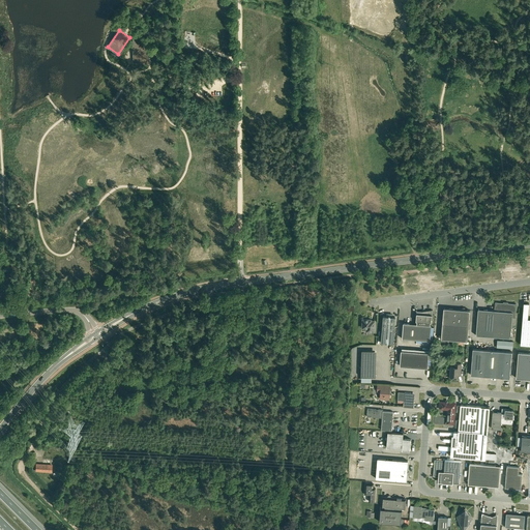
[(144,36),(133,37),(136,61),(148,60),(144,36)]
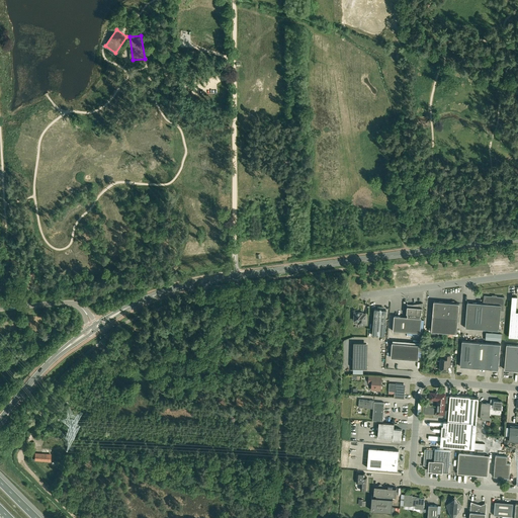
[(504,297),(496,296),(496,297),(493,297),(493,296),(485,295),(484,304),(467,303),(465,328),(499,331),(501,311),(503,311),(504,297)]
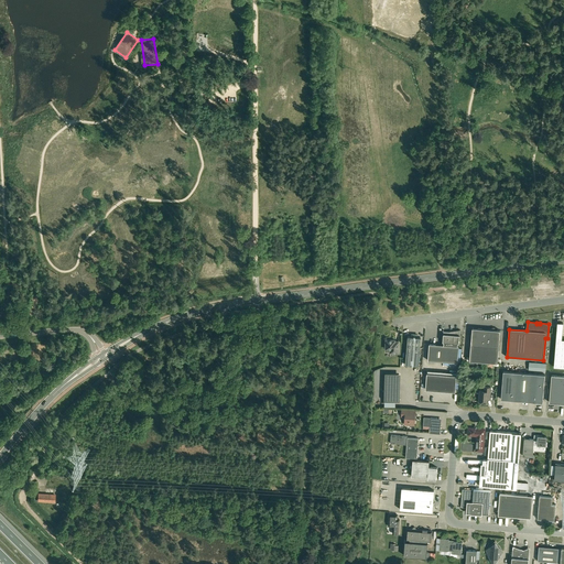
[(563,367),(563,339),(562,339),(563,323),(557,323),(554,367),(563,367)]
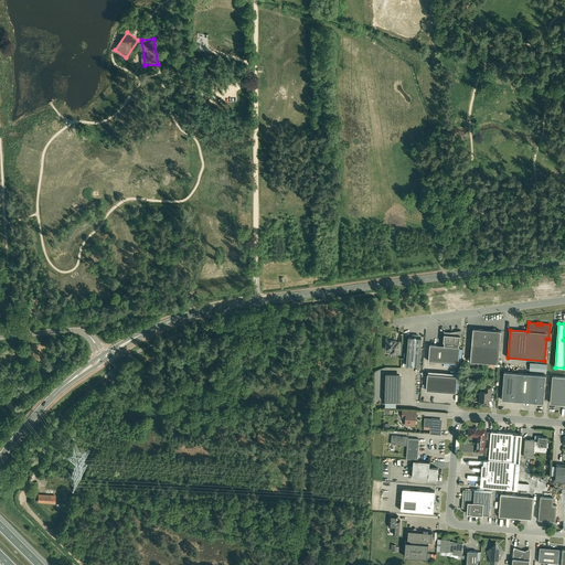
[(470,361),(498,363),(501,331),(496,330),(496,328),(483,329),(473,329),(470,361)]
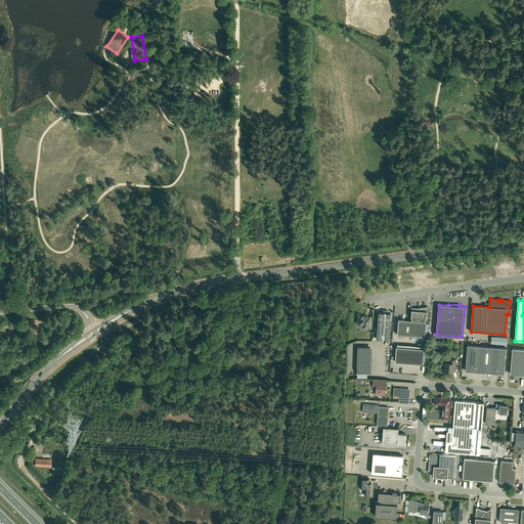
[(428,306),(415,308),(415,310),(411,310),(411,317),(412,317),(412,320),(399,319),(397,335),(425,337),(427,321),(426,321),(426,318),(427,318),(428,306)]
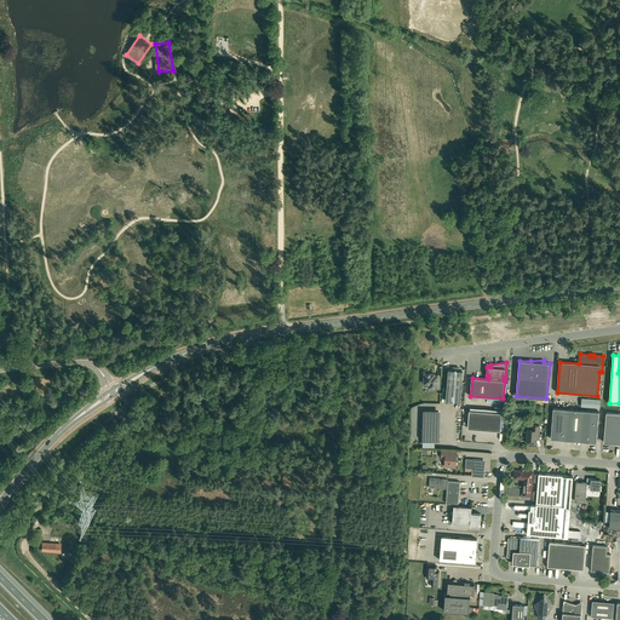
[(448,369),(446,401),(460,402),(463,371),(448,369)]
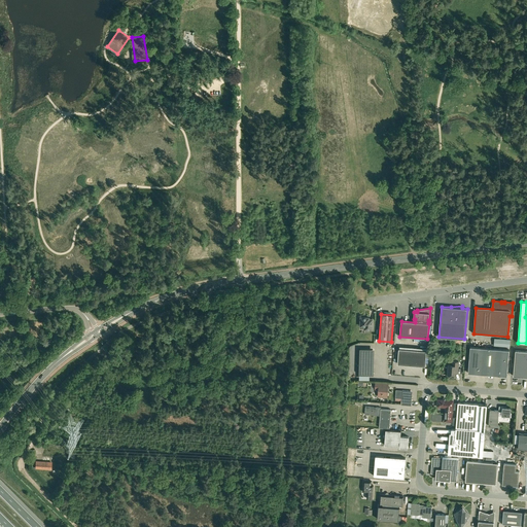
[(360,326),(364,326),(364,327),(369,327),(369,329),(372,329),(373,320),(371,320),(370,320),(370,318),(360,317),(360,326)]
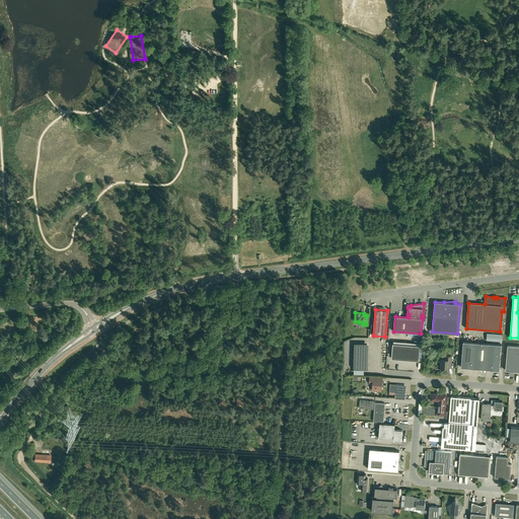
[(473,368),(475,343),(463,342),(461,367),(473,368)]
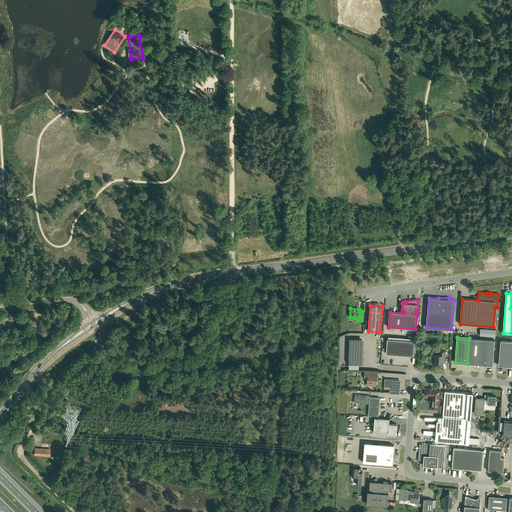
[(362,338),(349,338),(349,363),(362,363),(362,338)]
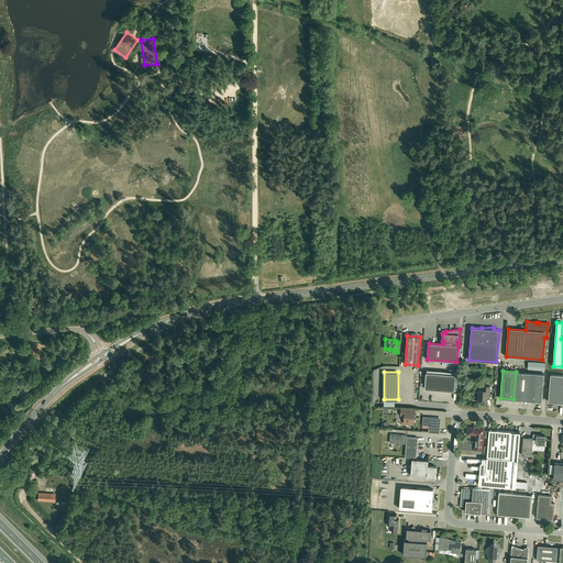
[(440,389),(441,374),(427,372),(424,388),(440,389)]
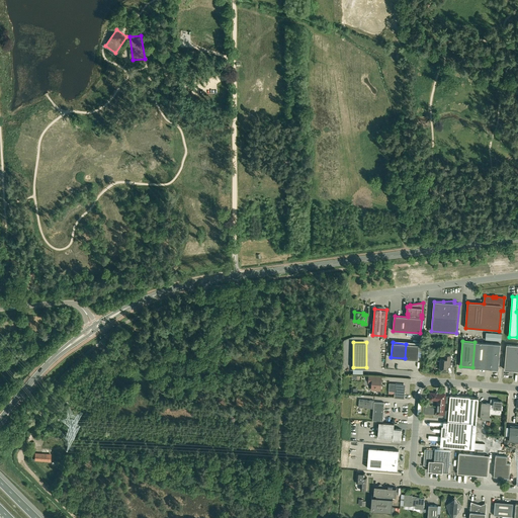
[(488,343),(475,342),(472,367),(486,368),(488,343)]
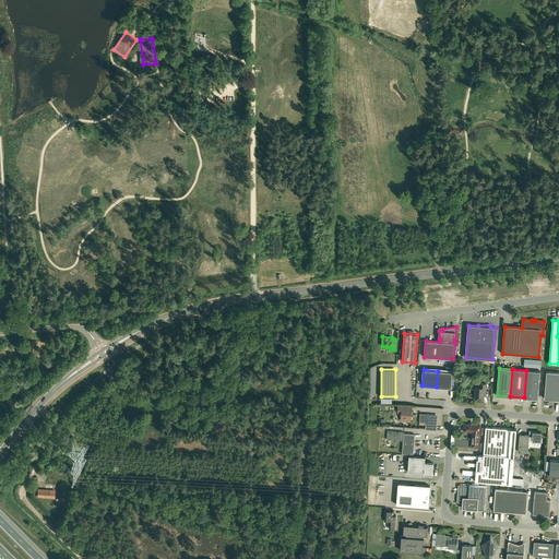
[(526,370),(524,397),(538,399),(540,371),(526,370)]
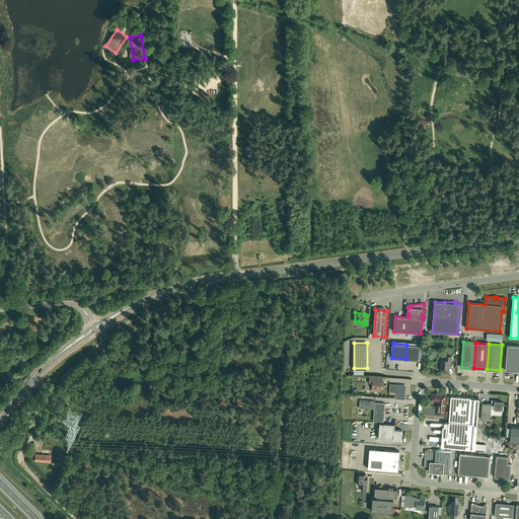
[(421,346),(406,345),(405,359),(419,361),(421,346)]
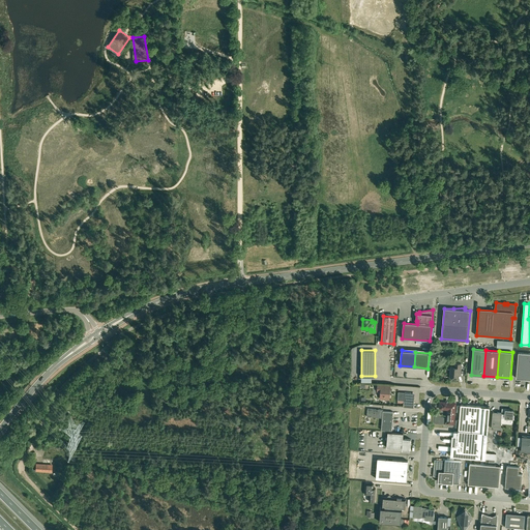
[(529,379),(529,353),(519,352),(517,378),(529,379)]
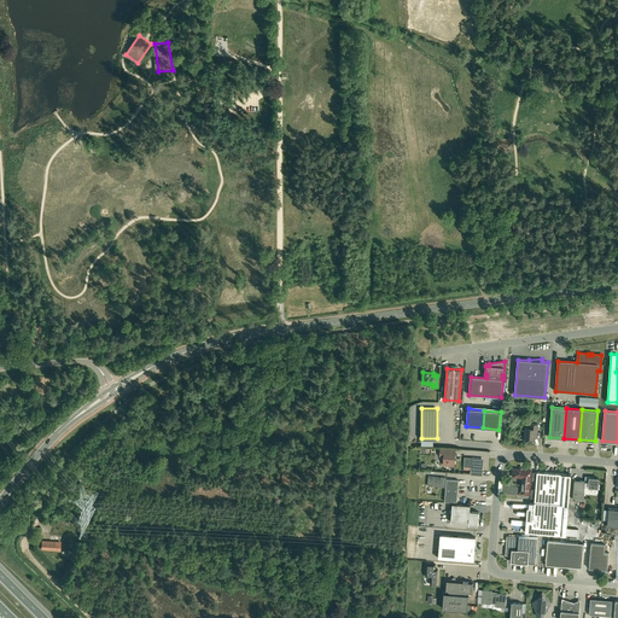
[(537,437),(537,432),(538,425),(530,424),(530,429),(526,429),(525,439),(534,439),(534,437),(537,437)]
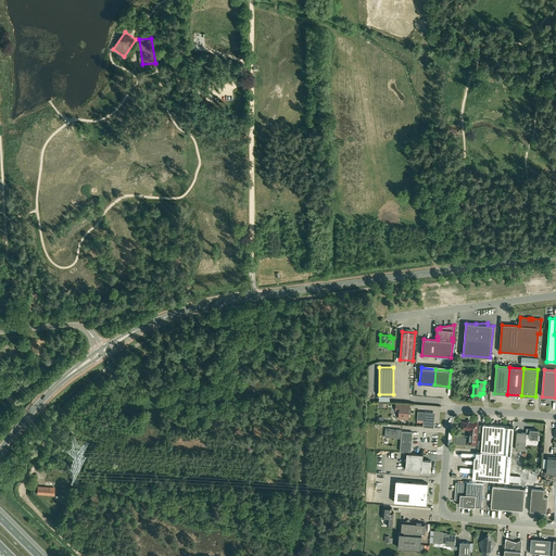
[(408,419),(408,418),(409,404),(396,403),(395,411),(399,411),(397,418),(408,419)]
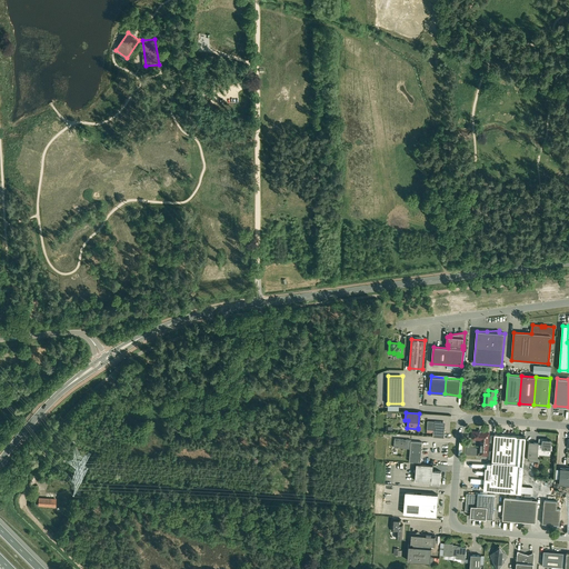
[(441,421),(435,421),(428,420),(427,430),(433,430),(433,437),(445,438),(445,427),(441,421)]
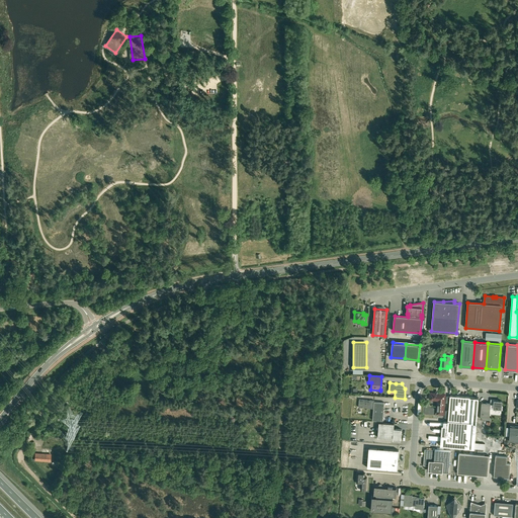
[(443,414),(444,405),(445,394),(430,393),(430,400),(438,400),(437,414),(443,414)]
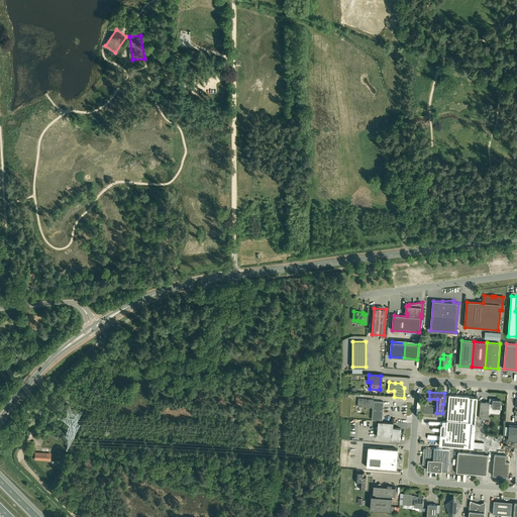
[(440,435),(439,445),(474,448),(478,397),(475,397),(454,395),(452,395),(449,395),(447,421),(442,420),(442,425),(441,424),(440,435)]
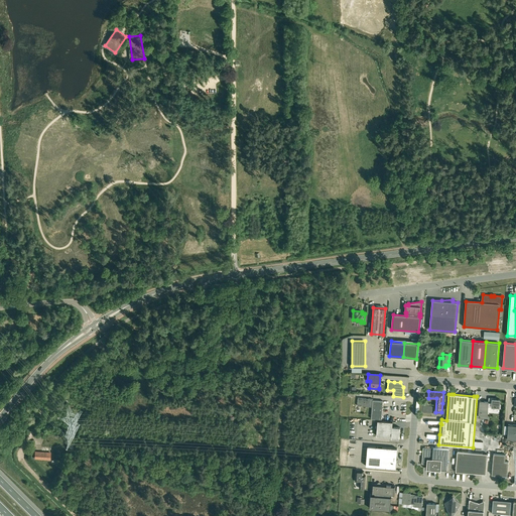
[(493,399),(493,398),(489,397),(489,401),(488,409),(492,410),(493,407),(496,407),(496,408),(500,408),(501,404),(500,404),(500,399),(493,399)]
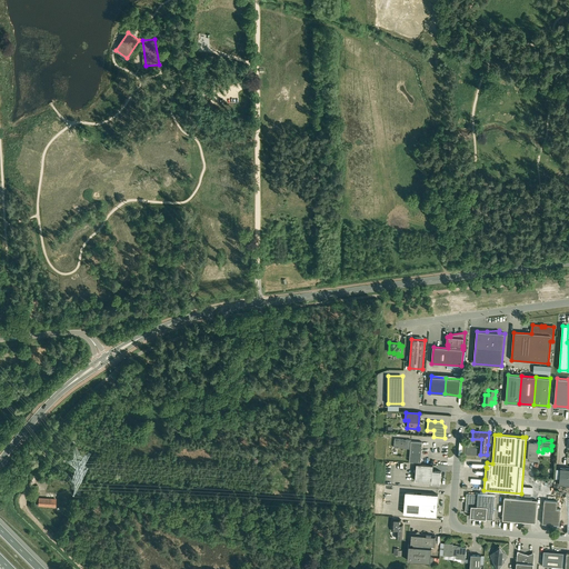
[(410,449),(411,441),(411,440),(395,439),(393,448),(410,449)]
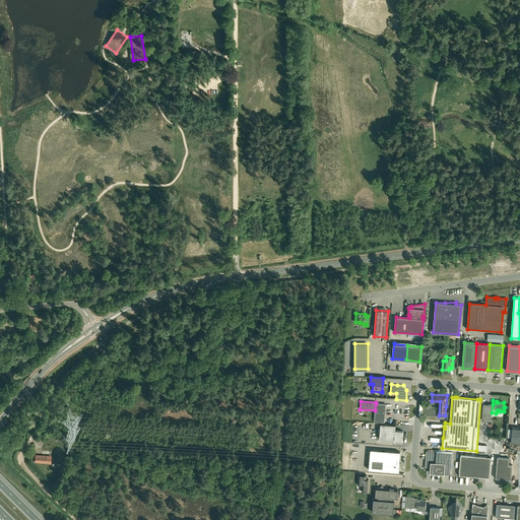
[(376,403),(375,410),(374,423),(385,423),(386,404),(376,403)]
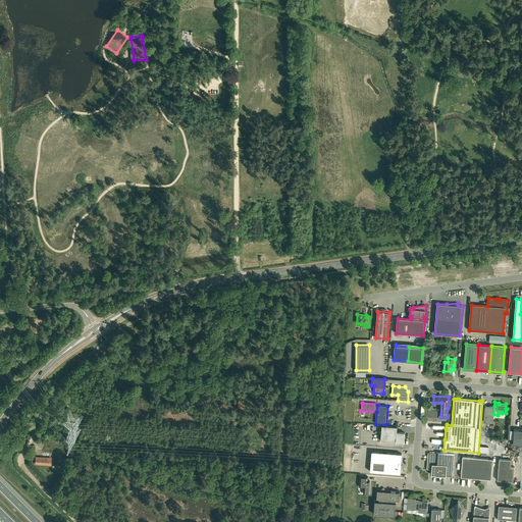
[(493,422),(493,414),(494,406),(485,406),(484,421),(493,422)]
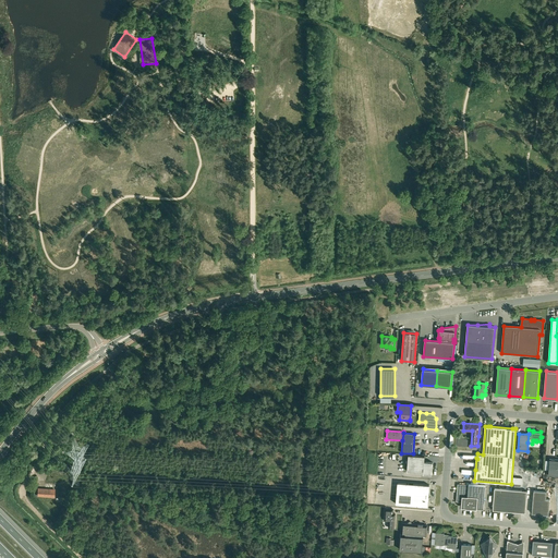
[(408,471),(423,472),(423,474),(432,474),(433,462),(424,461),(425,456),(409,455),(408,471)]
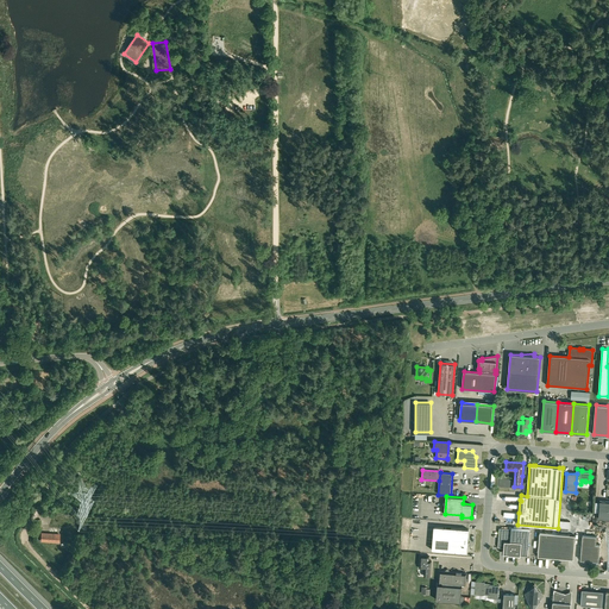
[(608,519),(608,501),(600,501),(598,519),(608,519)]
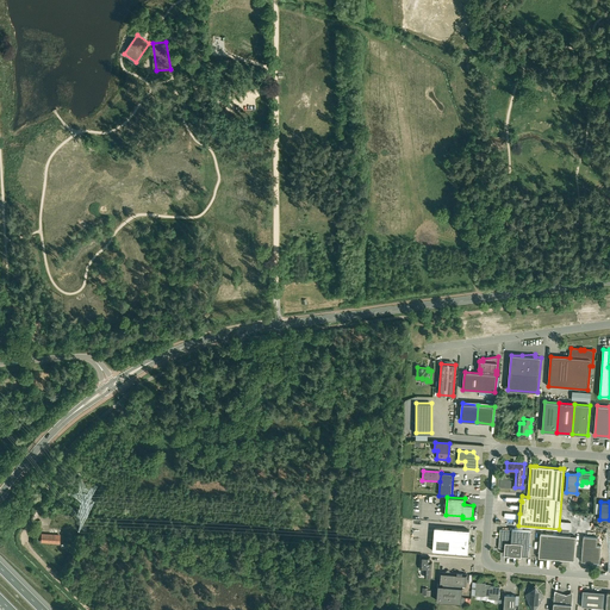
[(435,527),(434,539),(468,542),(470,530),(435,527)]
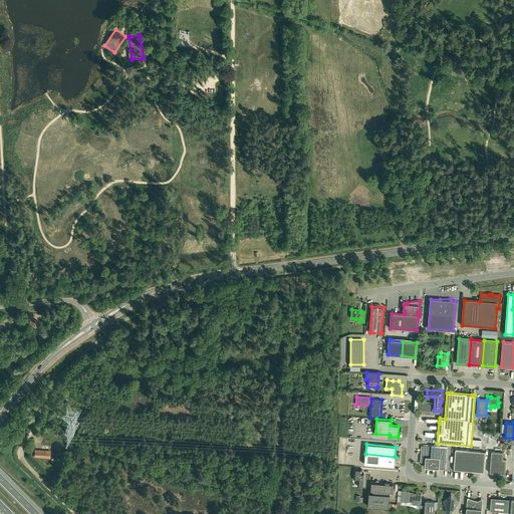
[(446,469),(447,447),(432,446),(432,447),(430,446),(422,446),(421,462),(426,462),(425,467),(430,468),(440,469),(440,468),(446,469)]
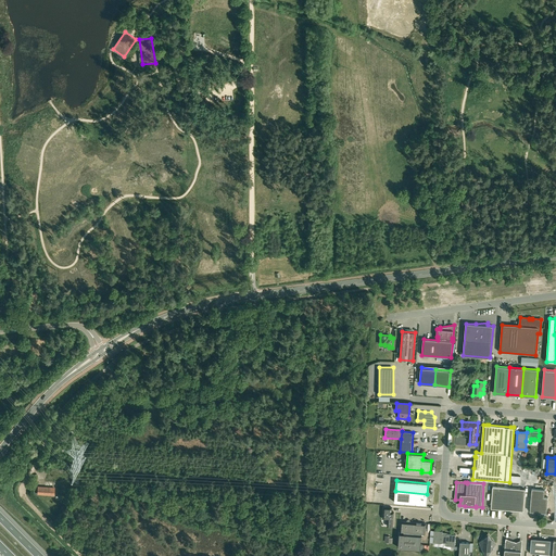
[(532,489),(530,512),(546,513),(548,497),(544,497),(544,490),(545,484),(532,483),(532,487),(538,487),(538,489),(532,489)]
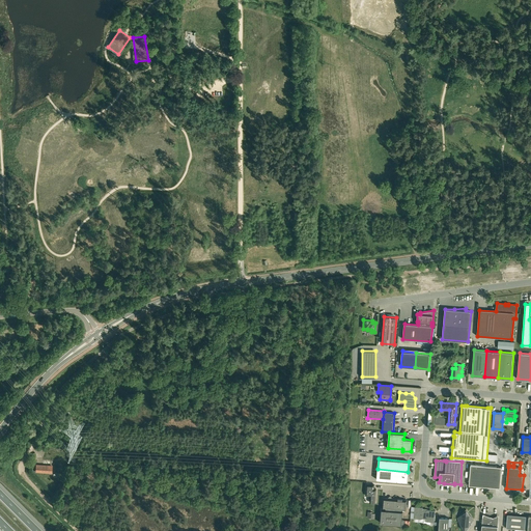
[(469,485),(484,486),(486,466),(471,465),(469,485)]
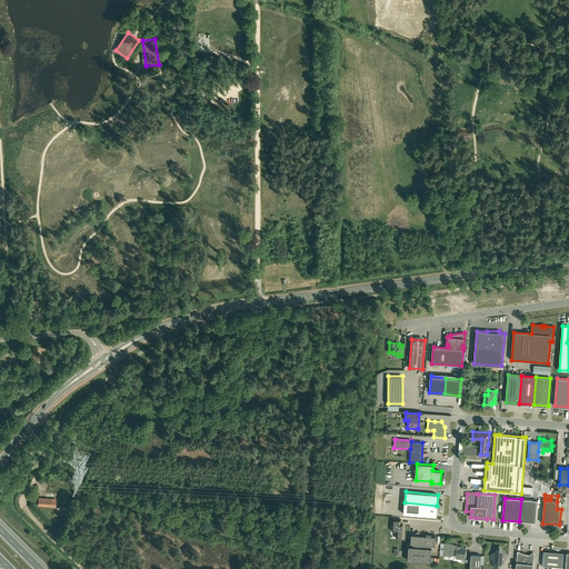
[(538,500),(521,499),(519,521),(536,522),(538,500)]
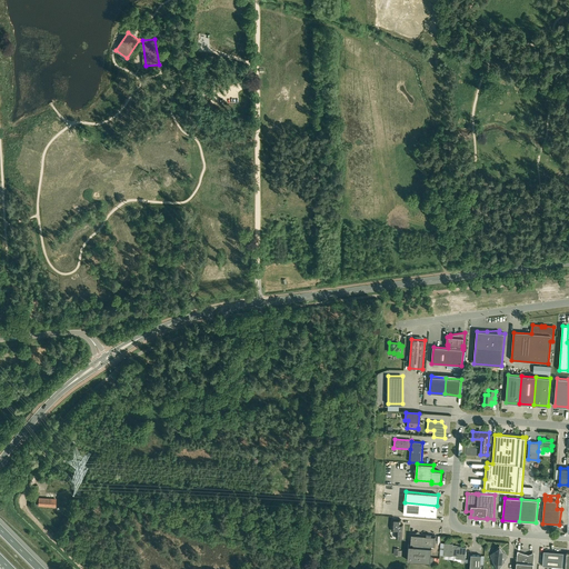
[(437,517),(437,506),(405,502),(403,513),(437,517)]
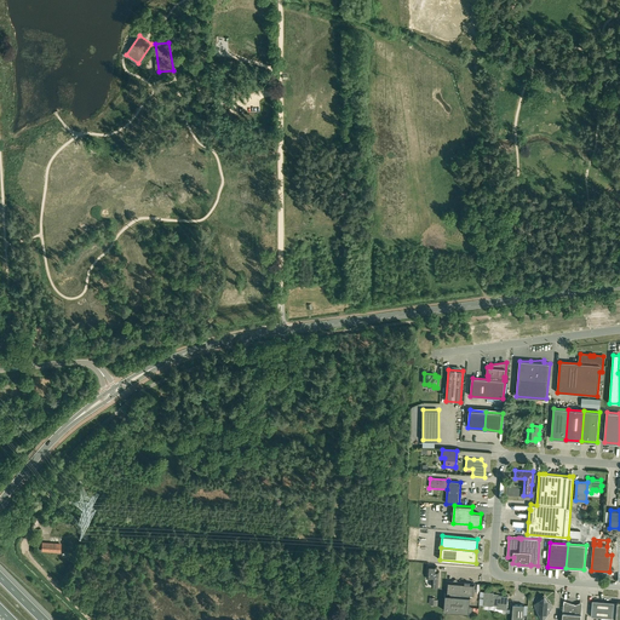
[(436,570),(437,566),(428,564),(428,579),(432,579),(432,586),(438,587),(440,570),(436,570)]
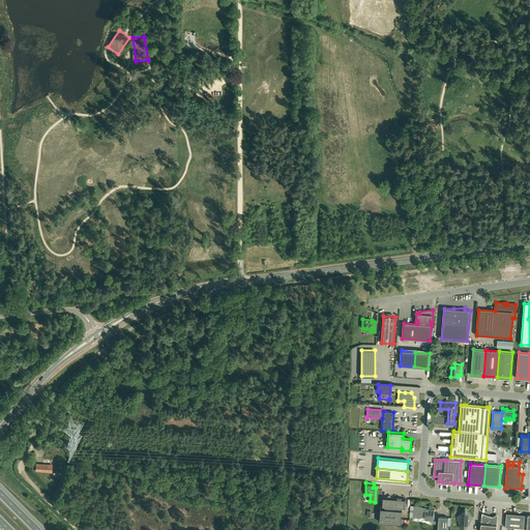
[(405,509),(406,499),(391,498),(390,498),(389,496),(389,495),(386,497),(382,497),(381,507),(381,508),(380,522),(401,524),(401,526),(404,526),(404,525),(409,526),(409,525),(409,522),(409,520),(404,519),(402,519),(402,509),(405,509)]
